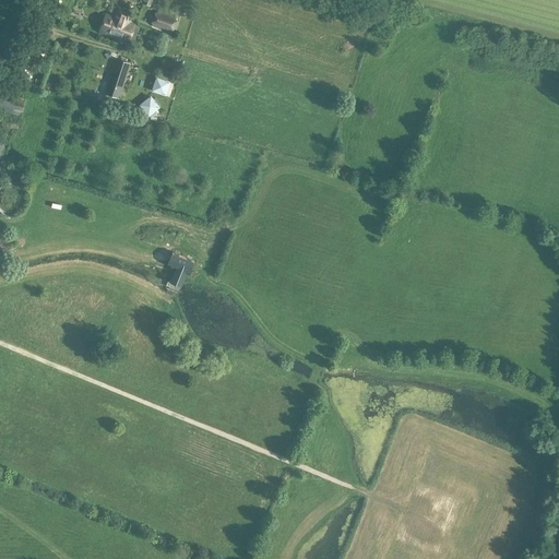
[(152,22),(153,27),(168,32),(174,31),(177,22),(175,19),(158,12),(154,13),(152,22)]
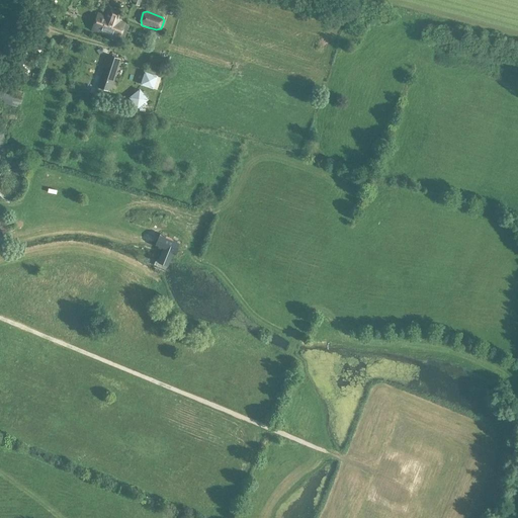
[(107,12),(106,15),(106,16),(97,12),(92,28),(120,38),(125,22),(111,17),(112,14),(107,12)]
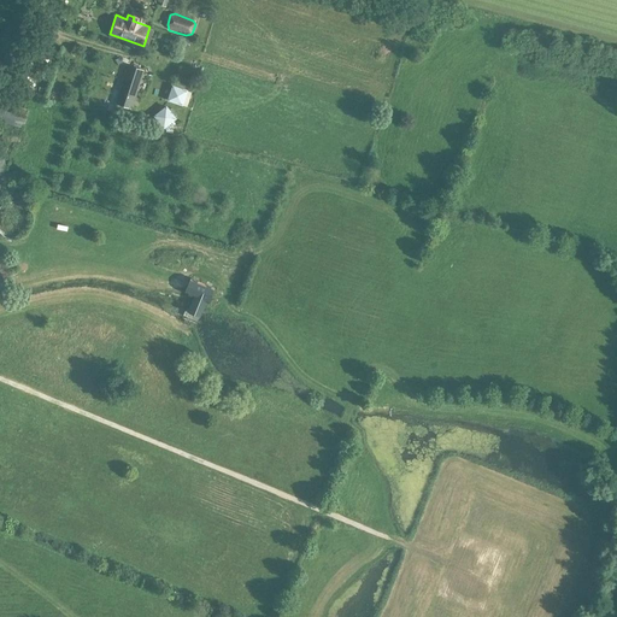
[(128,64),(116,103),(131,109),(145,70),(128,64)]
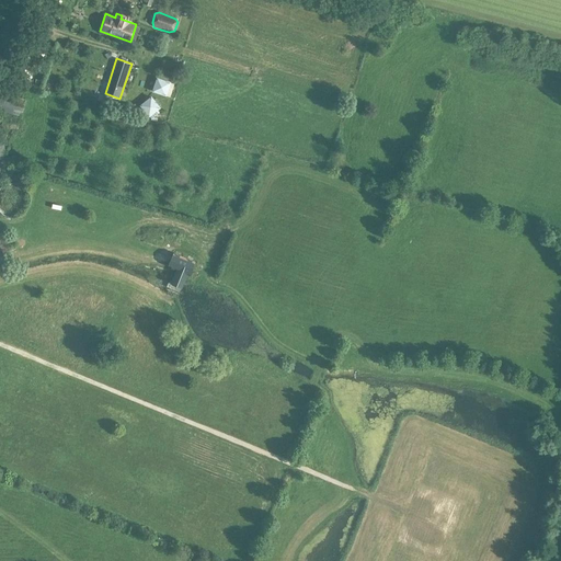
[(157,78),(151,92),(165,96),(165,95),(170,82),(157,78)]
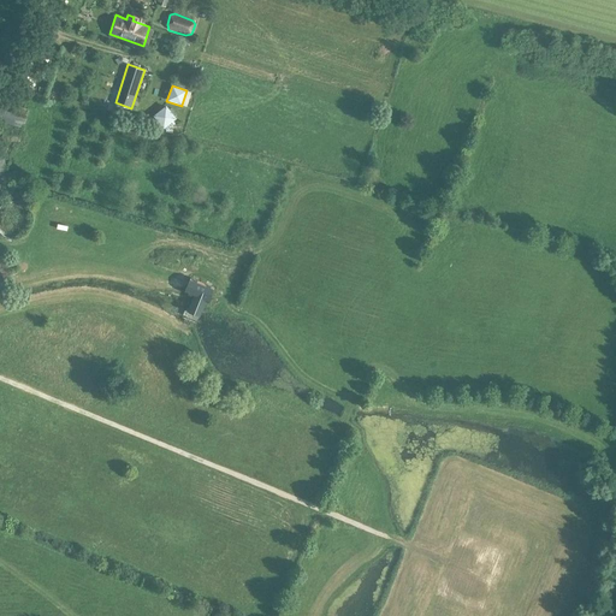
[(28,108),(0,101),(0,122),(23,128),(28,108)]
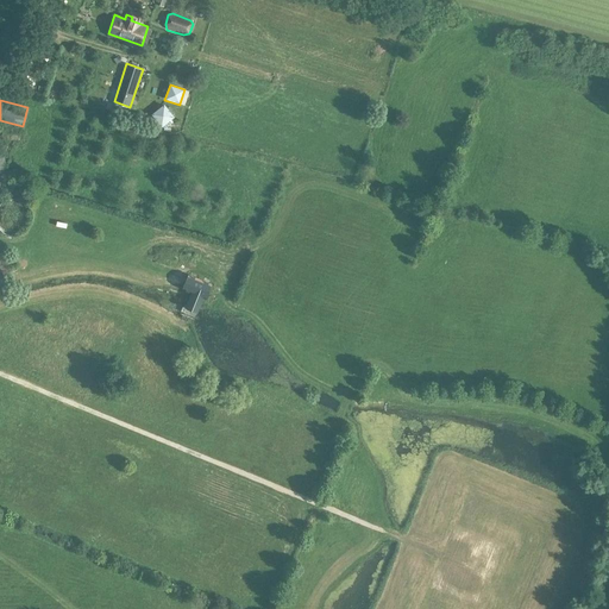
[(163,105),(151,114),(154,118),(161,126),(161,127),(174,117),(171,115),(167,108),(163,105)]
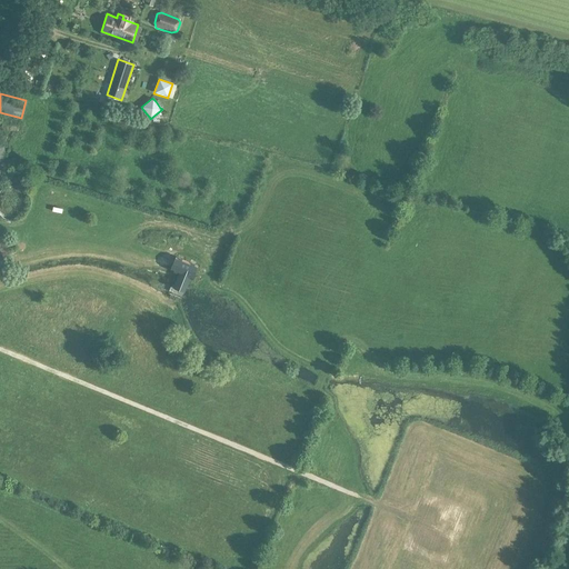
[(0,145),(0,172),(9,149),(0,145)]
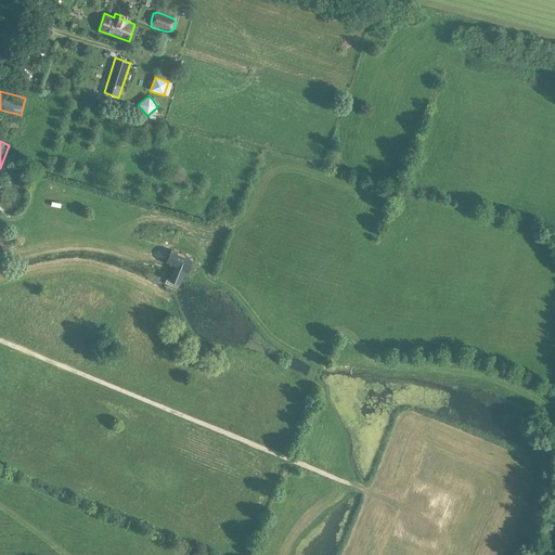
[(183,269),(189,256),(168,247),(163,260),(171,263),(166,276),(176,281),(181,268),(183,269)]
